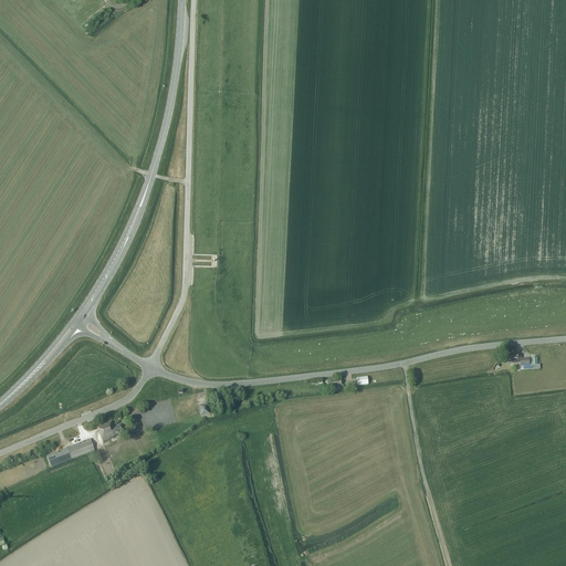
[(505,362),(511,360),(512,364),(521,364),(521,366),(530,366),(528,358),(521,359),(521,356),(520,355),(517,355),(517,353),(507,354),(507,355),(504,356),(505,362)]
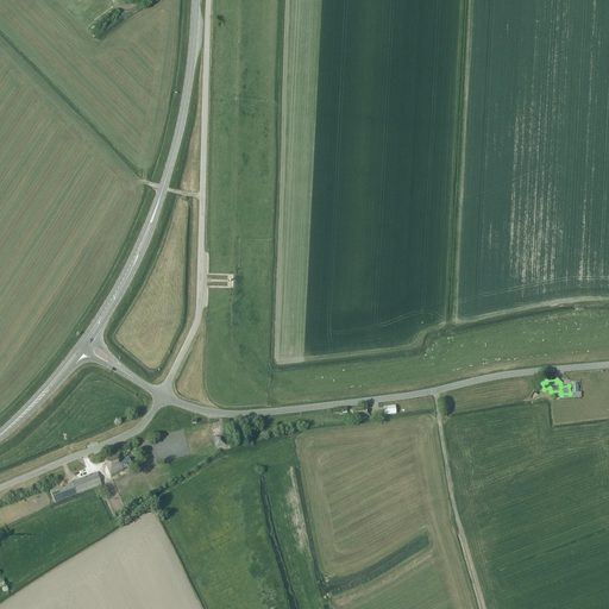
[(395,406),(383,407),(384,415),(396,414),(395,406)]
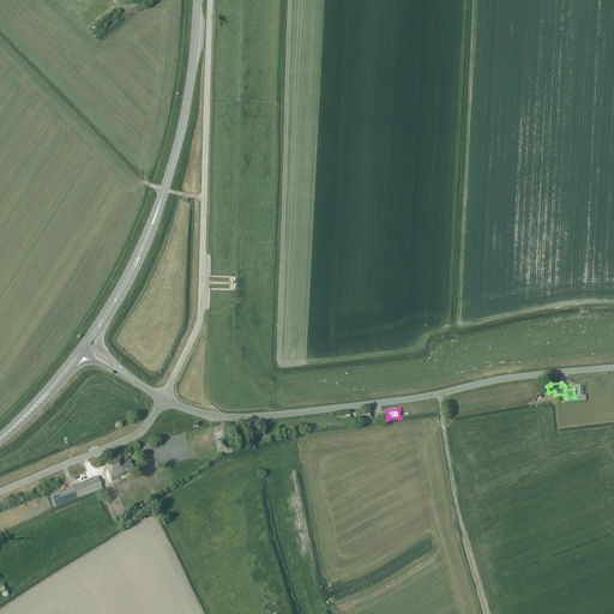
[(355,414),(356,421),(365,420),(365,421),(372,420),(371,410),(363,411),(363,413),(355,414)]
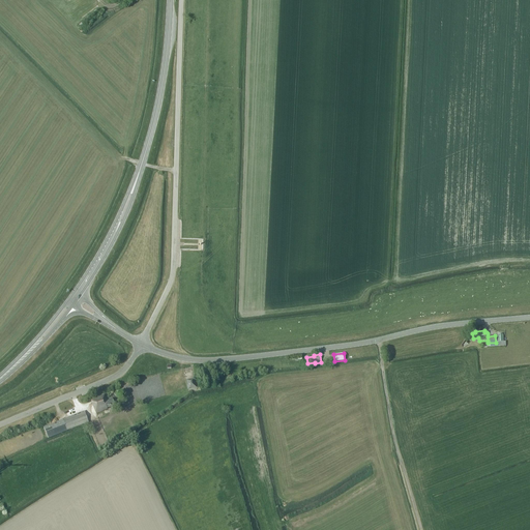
[(197,388),(195,379),(186,380),(187,386),(186,386),(187,390),(197,388)]
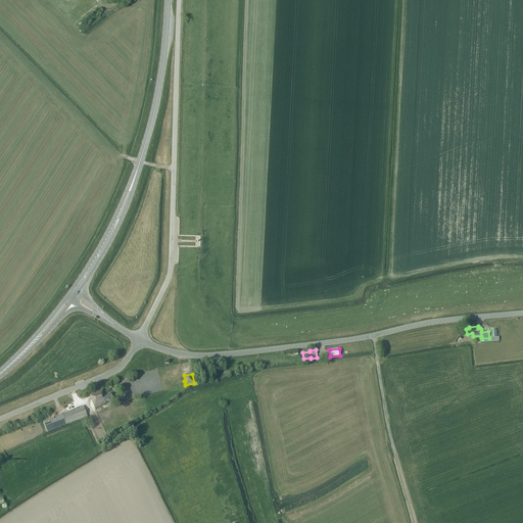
[(103,390),(90,395),(95,409),(102,406),(105,405),(105,403),(113,400),(110,393),(105,395),(103,390)]
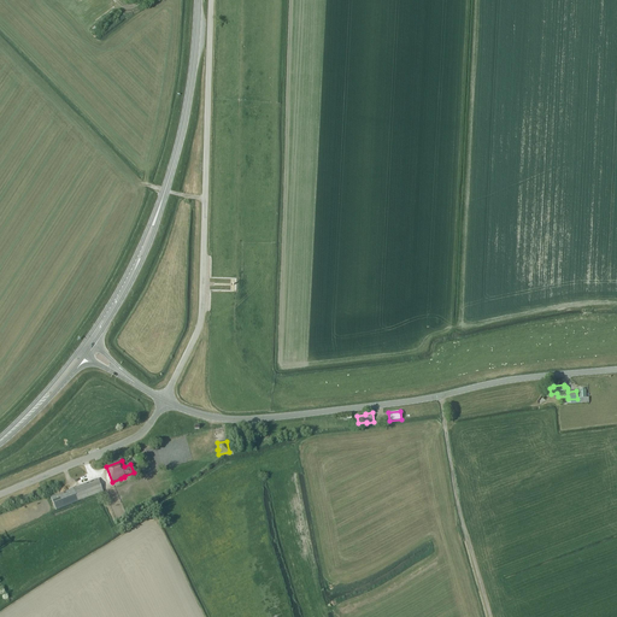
[(103,492),(98,480),(51,498),(56,511),(103,492)]
